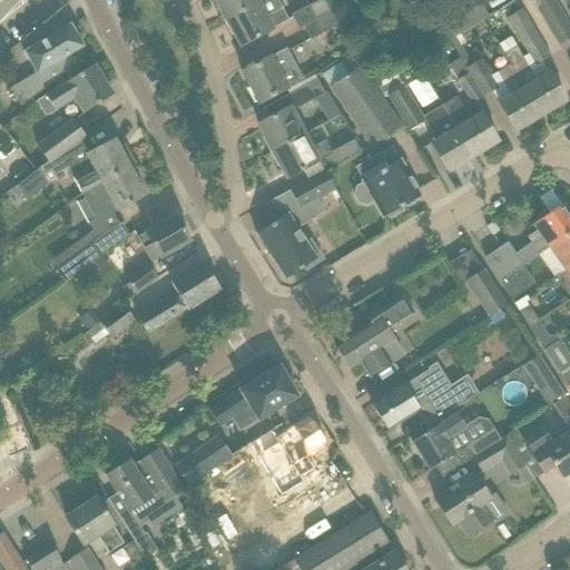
[(215,0),(226,19),(257,2),(255,0),(215,0)]
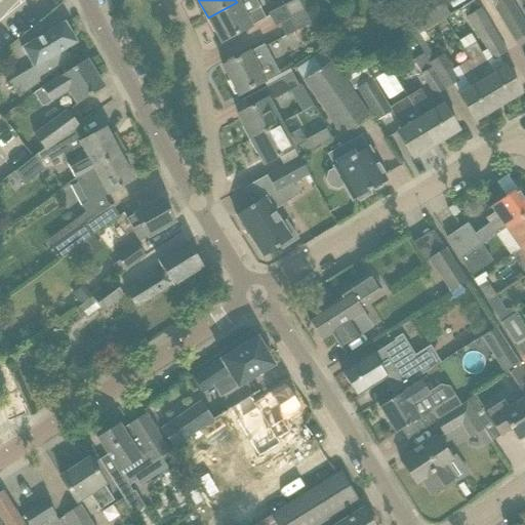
[(241,0),(237,2),(208,17),(221,43),(250,27),(265,19),(254,0),(241,0)]
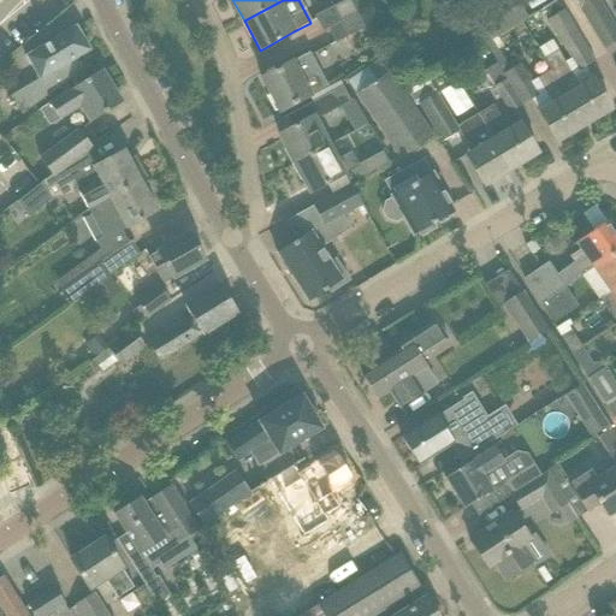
[(327,29),(356,13),(349,0),(345,0),(313,17),(321,31),(327,29)]
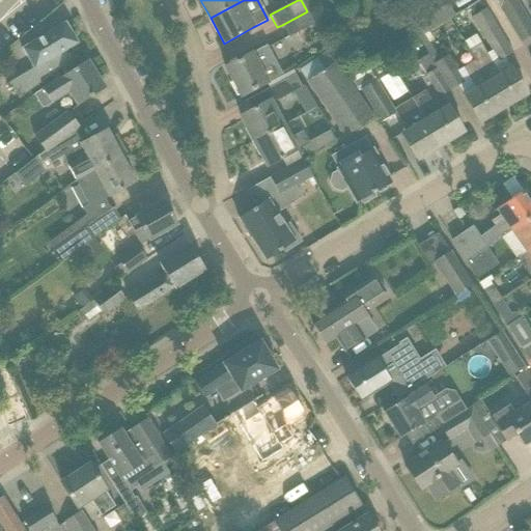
[(418,36),(418,38),(449,19),(454,16),(445,0),(423,0),(408,9),(415,22),(407,27),(414,38),(418,36)]
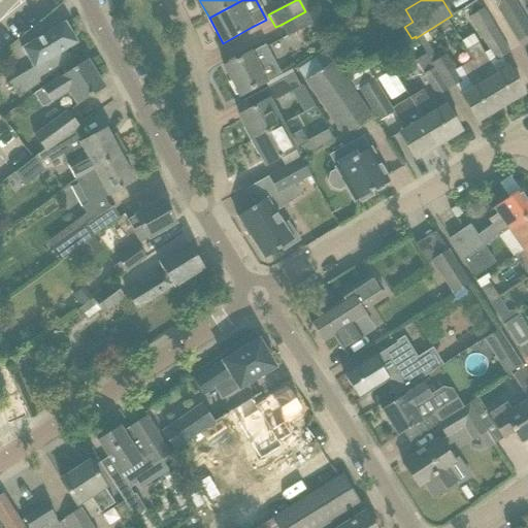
[(508,0),(497,7),(518,42),(527,35),(527,26),(512,0),(508,0)]
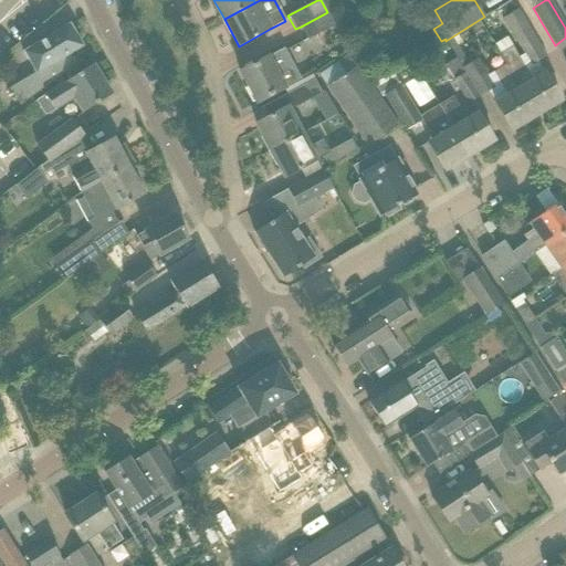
[(376,8),(359,20),(368,32),(385,20),(376,8)]
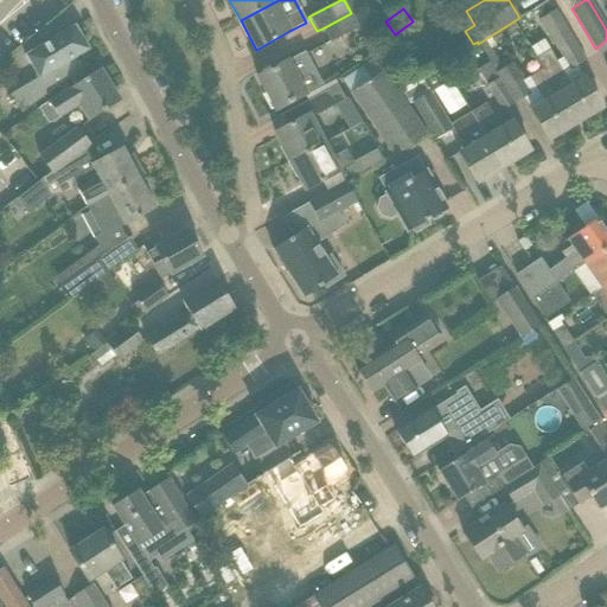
[(538,20),(569,70),(586,61),(555,10),(538,20)]
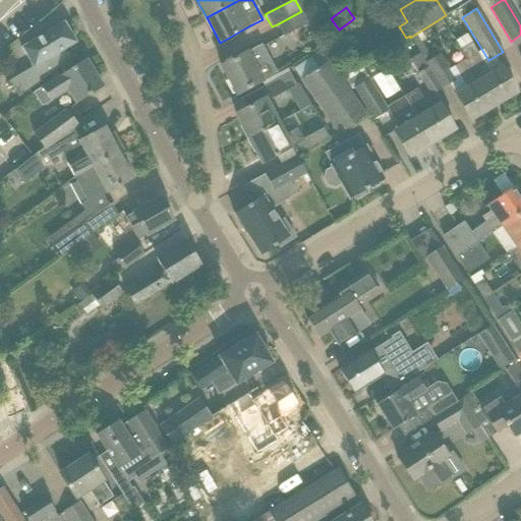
[(308,23),(301,11),(277,24),(282,37),(308,23)]
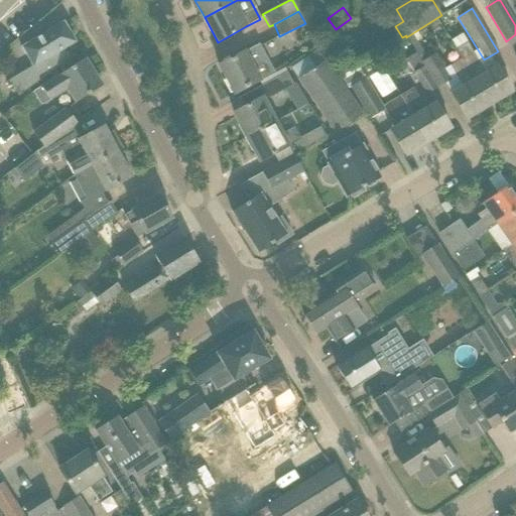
[(7,83),(18,98),(70,57),(65,48),(75,42),(62,23),(20,48),(32,68),(7,83)]
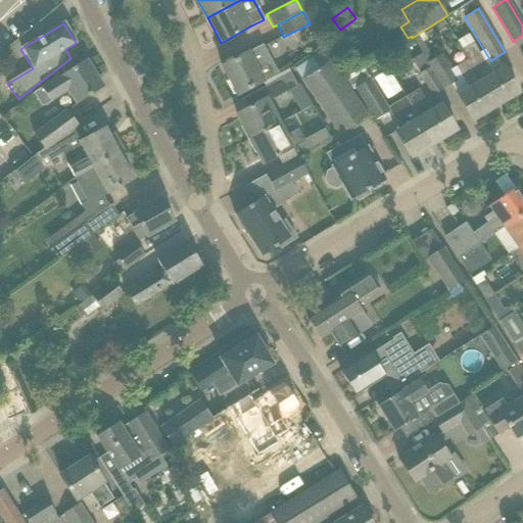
[(461,50),(467,59),(495,108),(519,94),(503,67),(491,74),(473,43),(461,50)]
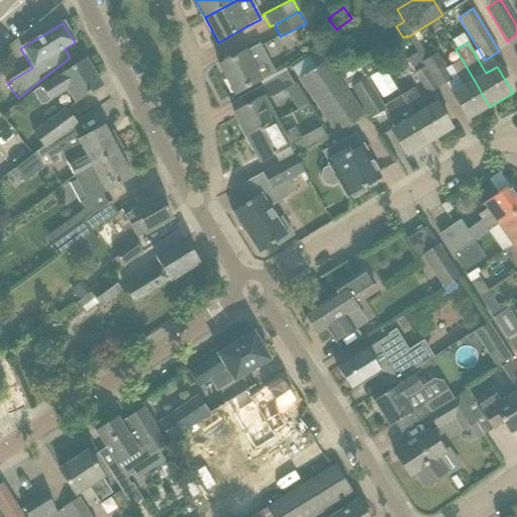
[(219,66),(234,94),(255,83),(255,84),(285,70),(283,66),(274,71),(260,44),(243,53),(219,66)]
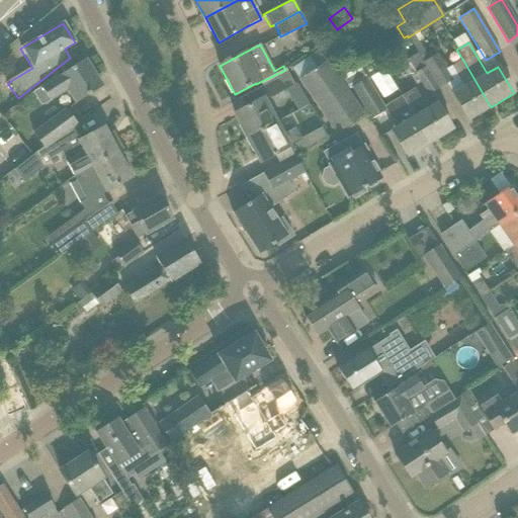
[(290,68),(299,81),(337,135),(364,115),(318,49),(290,68)]
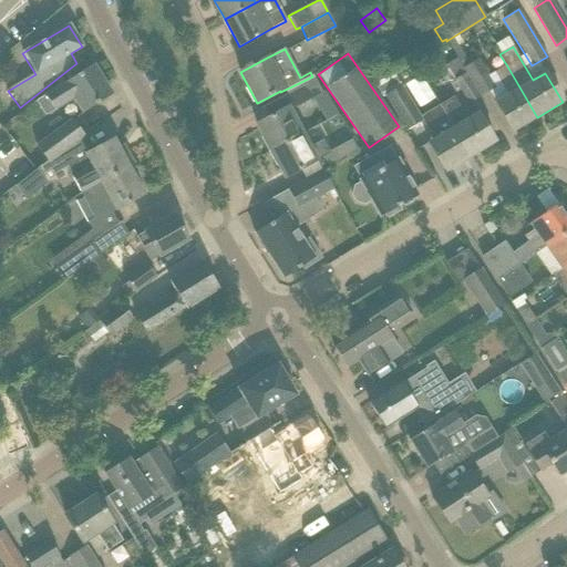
[(465,73),(480,96),(494,88),(478,60),(463,69),(465,73)]
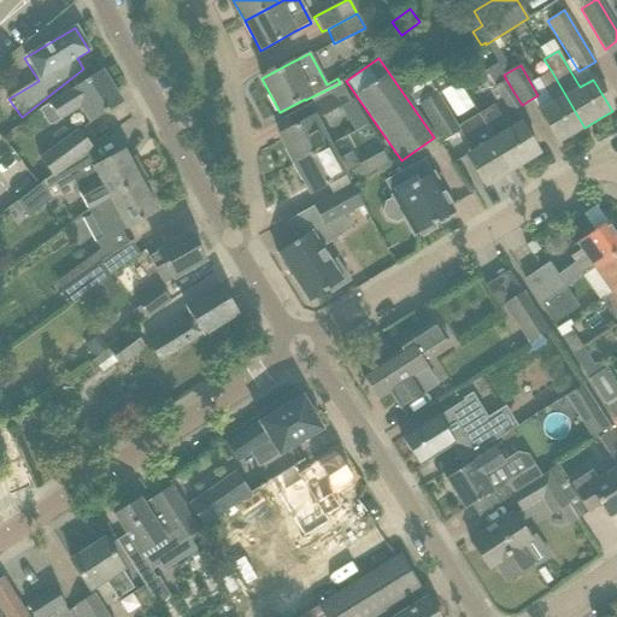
[(585,128),(551,70),(536,80),(552,104),(539,112),(557,144),(585,128)]
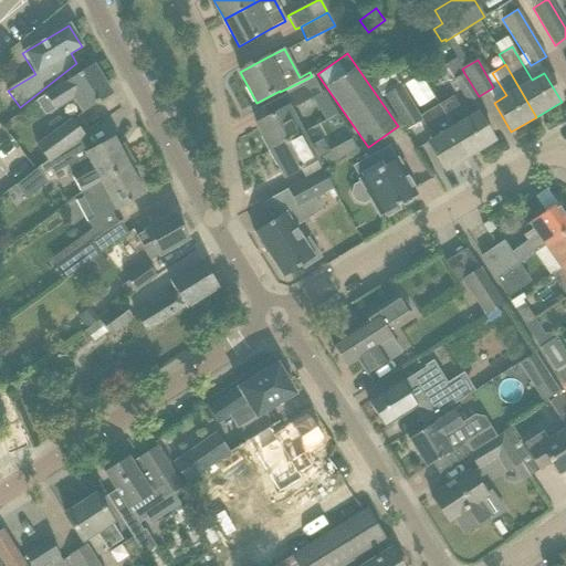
[(34,102),(44,116),(72,98),(82,114),(112,95),(93,65),(34,102)]
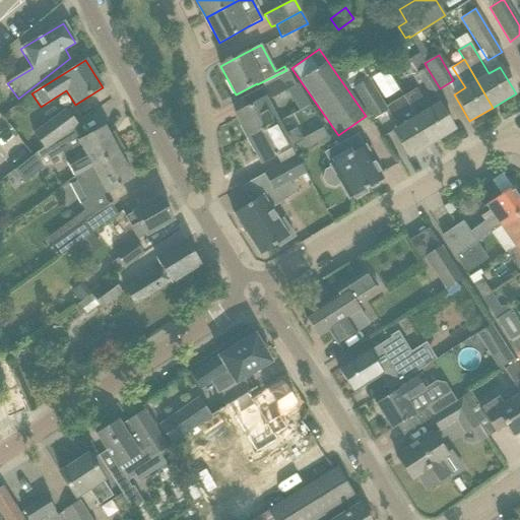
[(440,88),(427,67),(415,73),(429,94),(440,88)]
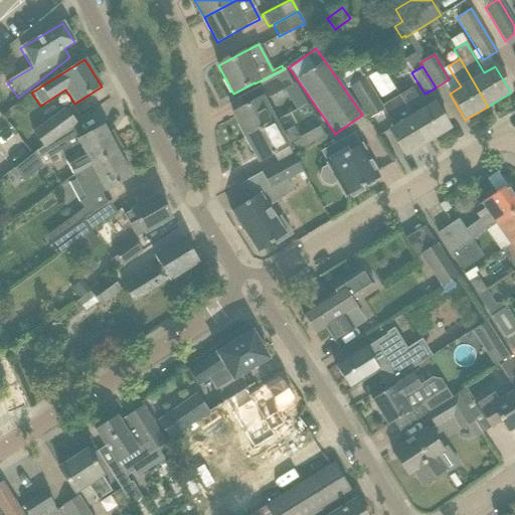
[(267,99),(293,84),(286,71),(260,86),(267,99)]
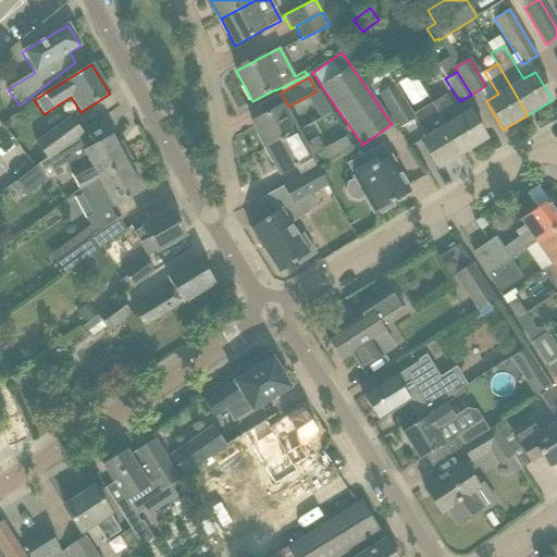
[(399,128),(413,120),(410,115),(393,85),(379,94),(399,128)]
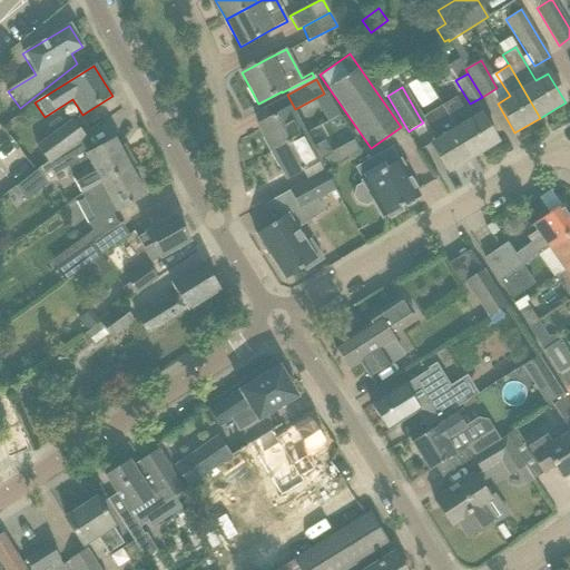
[(455,97),(441,106),(472,158),(498,143),(481,115),(470,121),(455,97)]
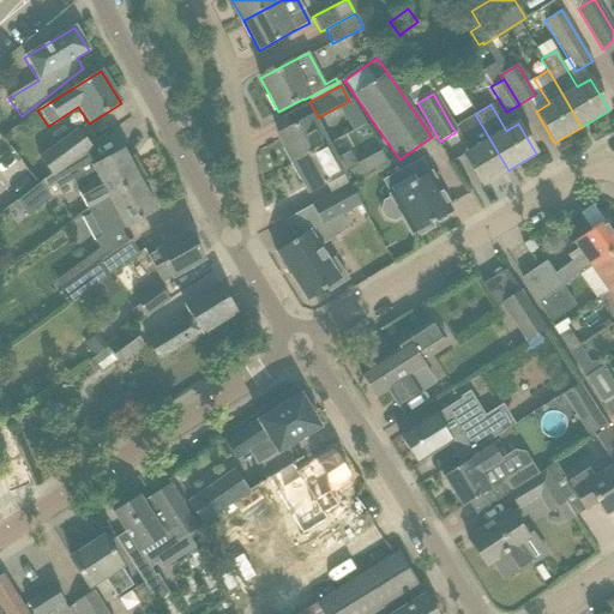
[(452,127),(456,132),(468,154),(463,156),(482,187),(509,170),(475,114),(452,127)]
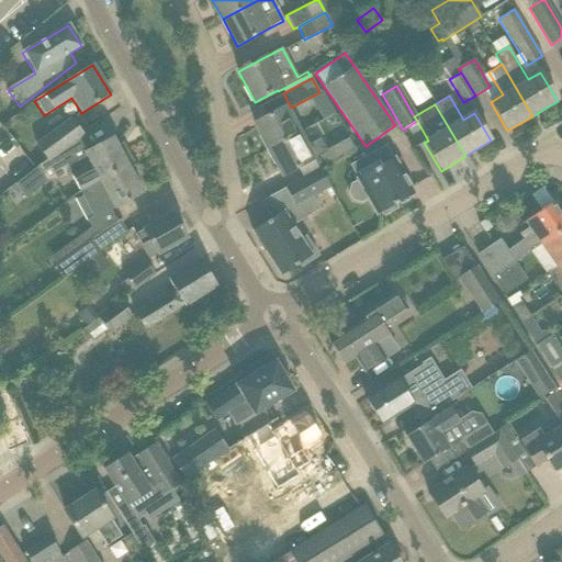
[(254,123),(268,149),(300,133),(285,107),(254,123)]
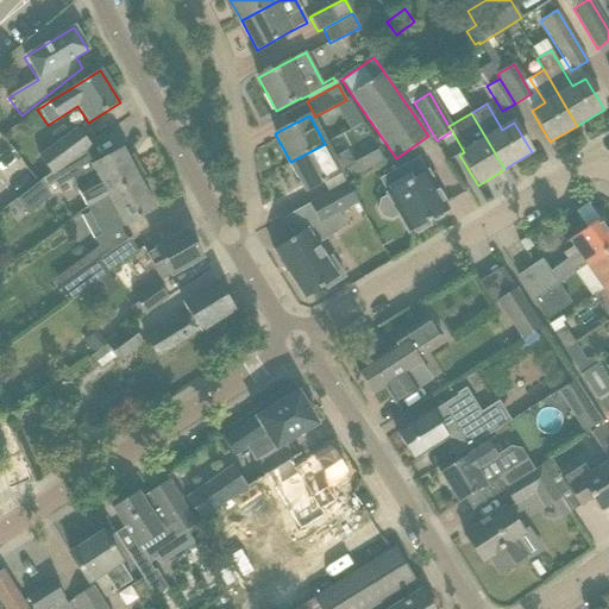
[(39,159),(50,173),(51,174),(87,149),(86,148),(89,145),(79,131),(39,159)]
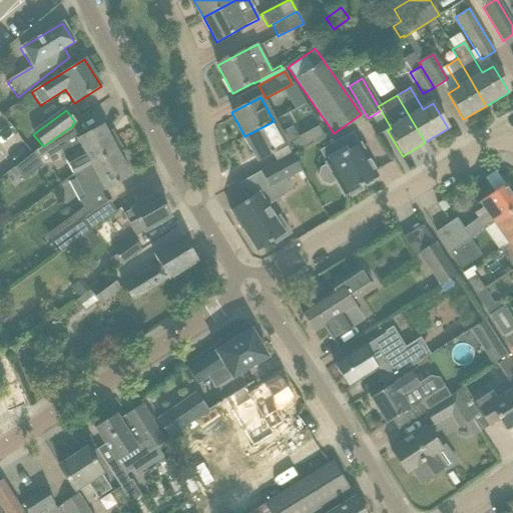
[(274,121),(244,136),(258,160),(272,153),(277,162),(324,137),(318,126),(298,137),(293,127),(281,133),(274,121)]
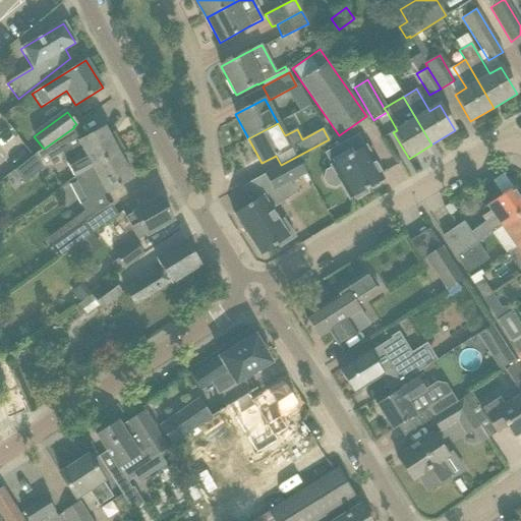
[(83,173),(117,155),(118,155),(123,152),(114,132),(108,136),(104,129),(105,128),(104,128),(87,137),(82,139),(74,127),(44,149),(43,148),(35,154),(43,168),(62,165),(60,156),(72,150),(76,158),(66,163),(74,179),(83,173)]
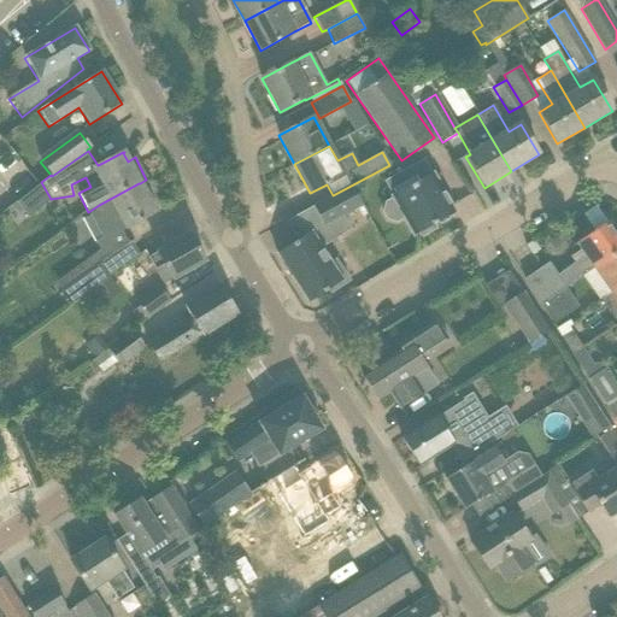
[(454,213),(432,174),(423,160),(410,168),(417,181),(392,197),(393,199),(385,203),(382,212),(387,219),(395,222),(404,218),(413,236),(418,234),(419,236),(422,236),(434,230),(435,227),(434,224),(454,213)]
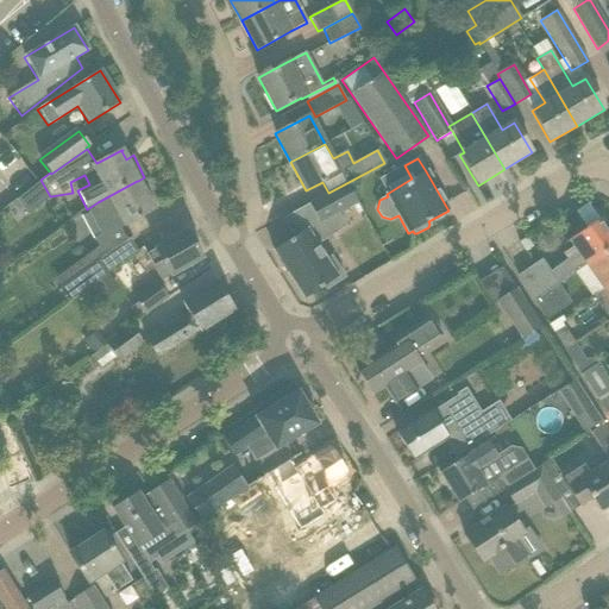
[(98,202),(87,209),(101,236),(94,239),(101,255),(126,242),(120,228),(125,225),(125,226),(155,209),(155,208),(154,209),(138,181),(137,181),(98,202)]
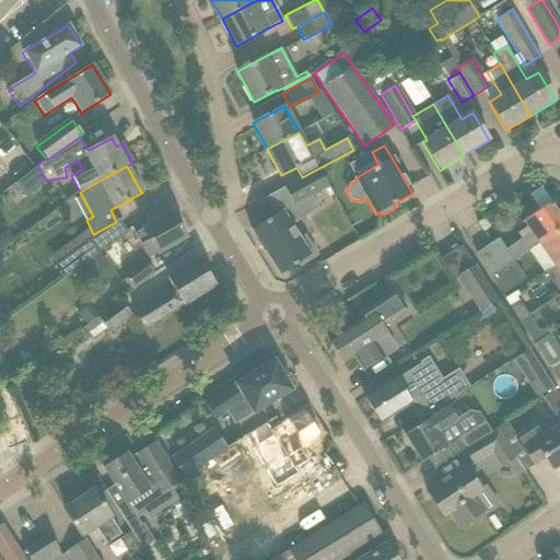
[(328,186),(318,170),(284,188),(293,205),(328,186)]
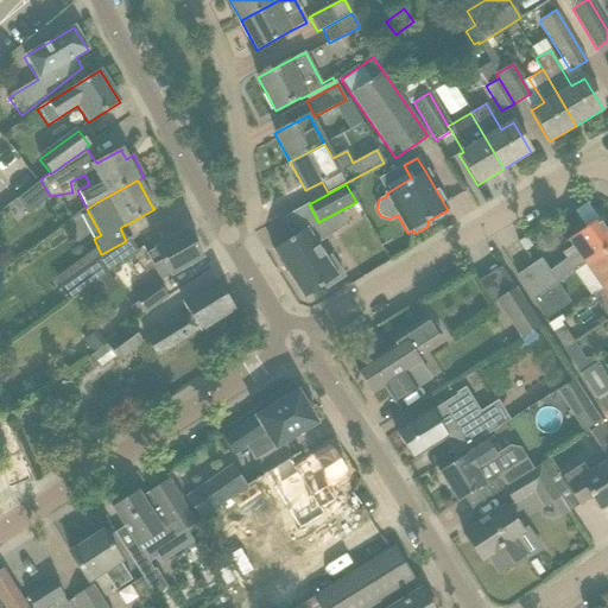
[(584,265),(586,266),(607,249),(607,234),(599,221),(600,220),(599,220),(568,240),(569,241),(570,241),(577,252),(550,271),(540,259),(517,276),(533,299),(542,295),(584,265)]
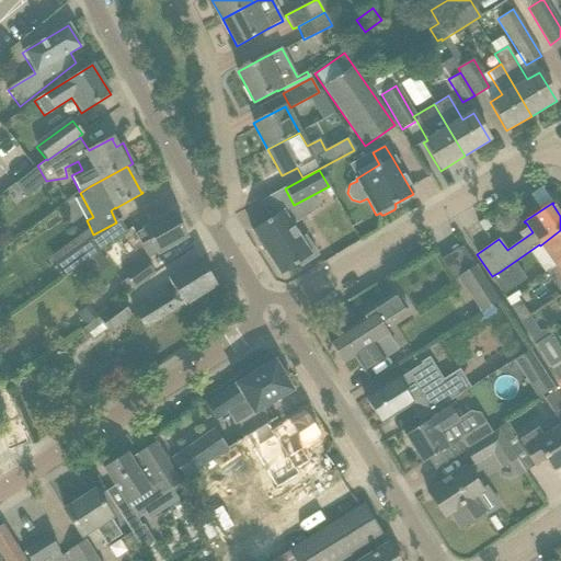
[(317,256),(305,237),(300,240),(282,212),(270,219),(252,231),(281,276),(298,264),(300,267),(317,256)]
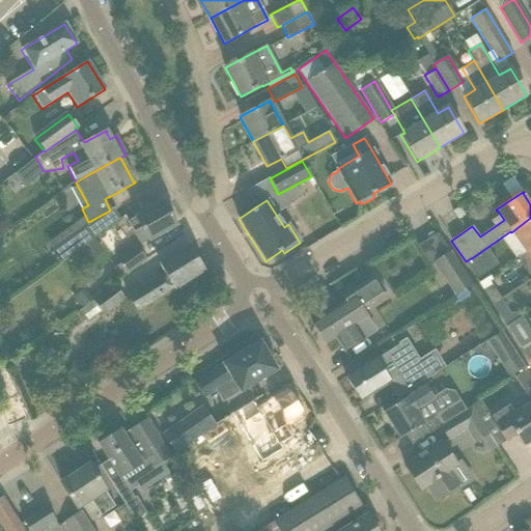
[(127,222),(141,246),(176,224),(163,201),(127,222)]
